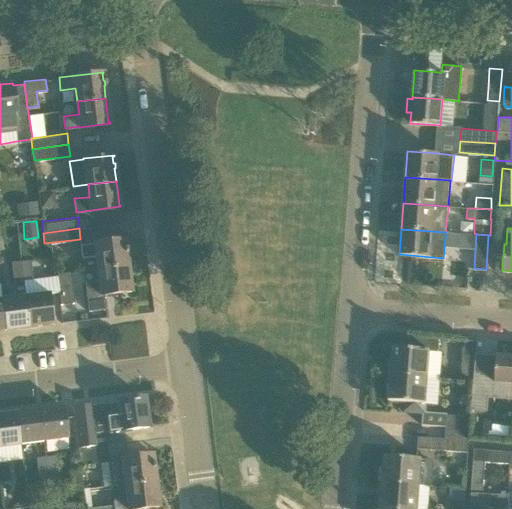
[(96,254),(98,268),(126,264),(125,252),(126,252),(126,247),(124,247),(124,240),(125,240),(125,238),(94,242),(80,244),(81,256),(96,254)]
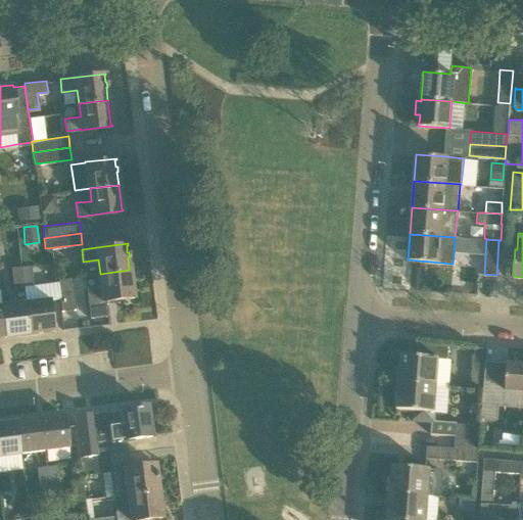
[(31,265),(20,266),(24,286),(34,284),(31,265)]
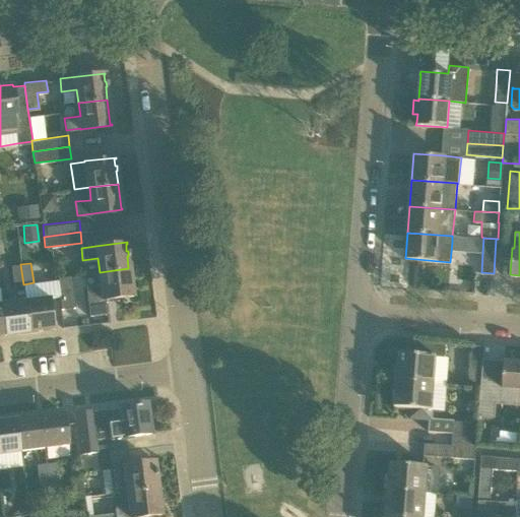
[(23,284),(20,264),(10,265),(13,285),(23,284)]
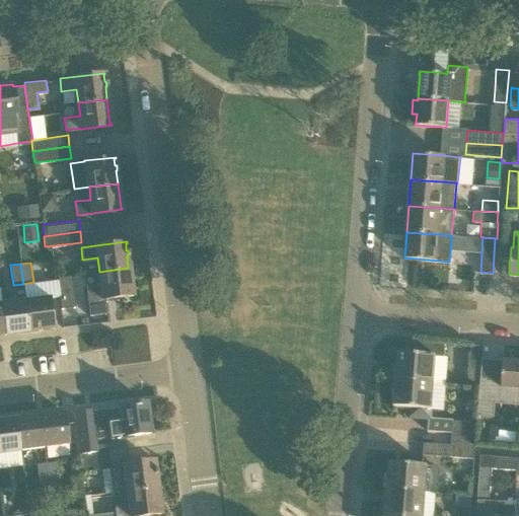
[(128,268),(99,272),(100,284),(85,286),(89,314),(106,311),(105,297),(133,294),(133,292),(131,293),(128,268)]
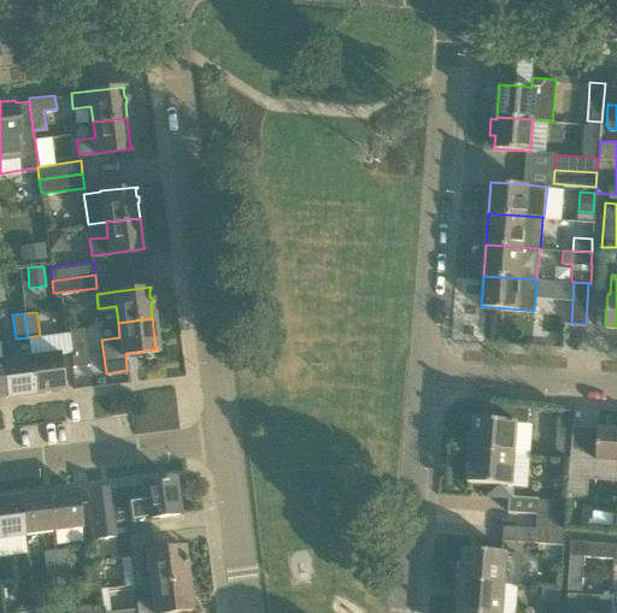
[(89,363),(87,339),(86,326),(69,329),(72,365),(89,363)]
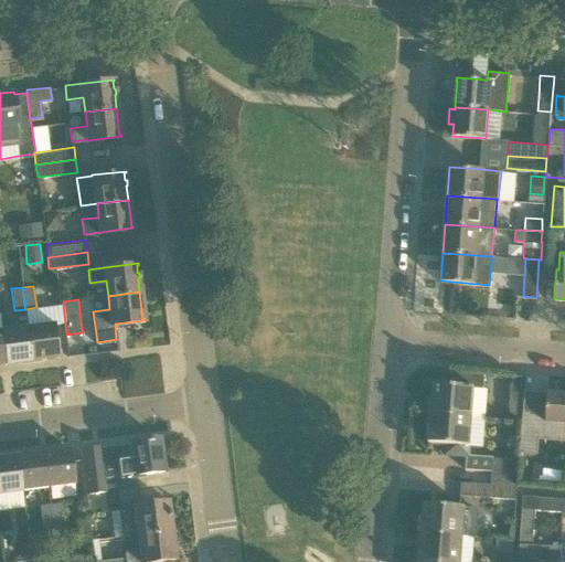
[(31,359),(59,356),(54,321),(28,325),(31,359)]
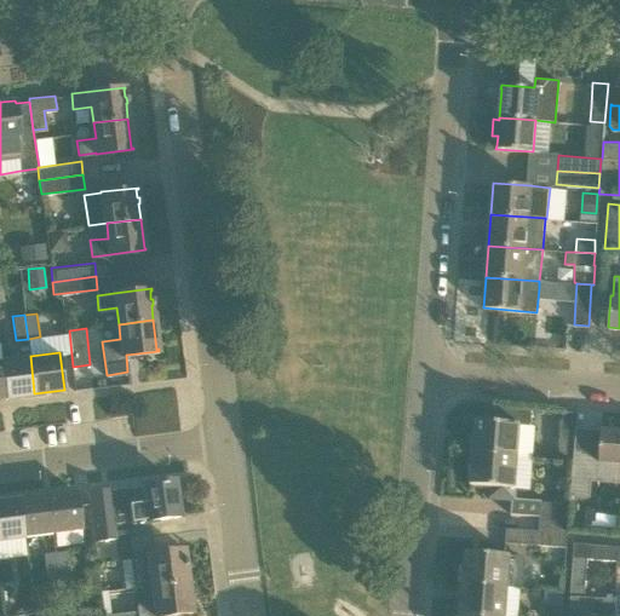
[(30,356),(1,360),(6,397),(34,393),(30,356)]
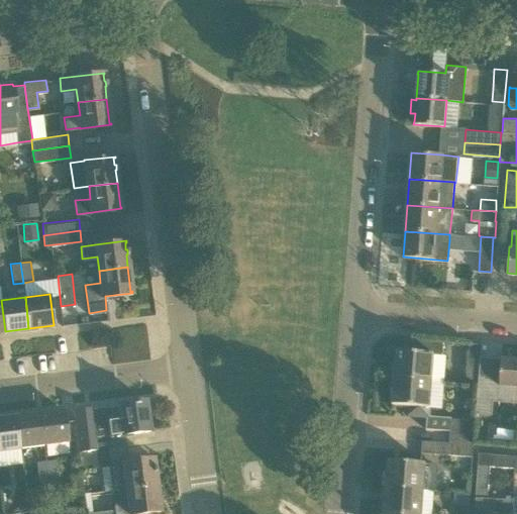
[(396,349),(394,377),(432,380),(434,353),(442,354),(443,340),(414,337),(414,339),(413,350),(396,349)]
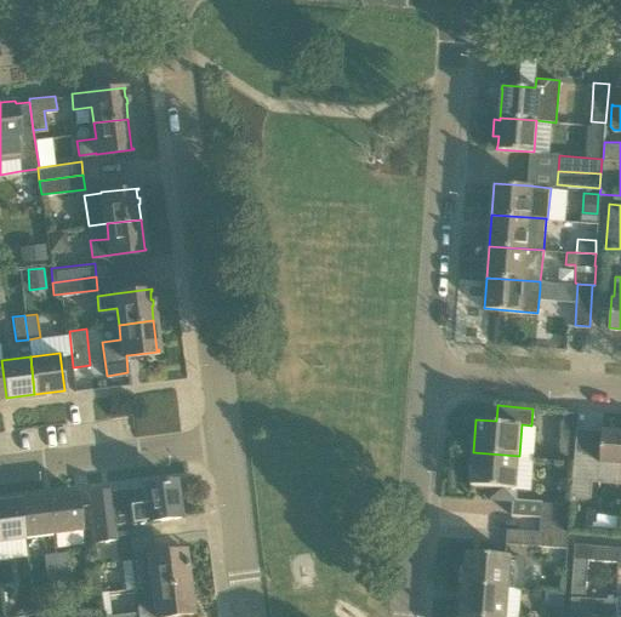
[(574,460),(577,427),(576,427),(577,411),(563,410),(559,458),(574,460)]
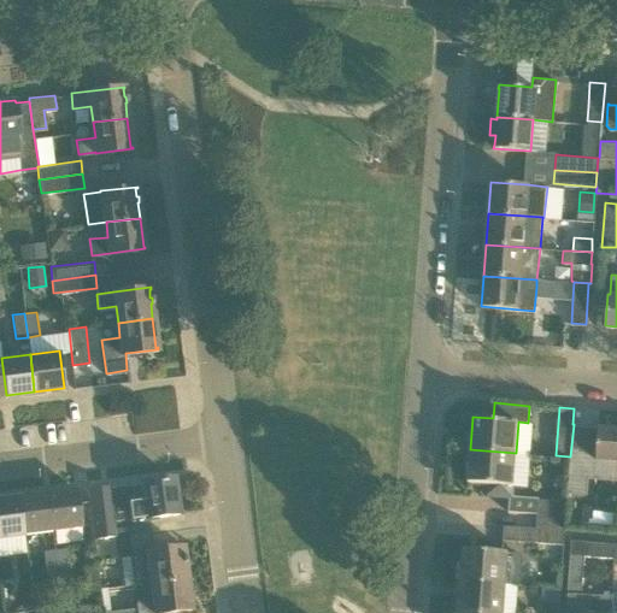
[(594,473),(616,475),(616,428),(598,426),(595,459),(594,473)]
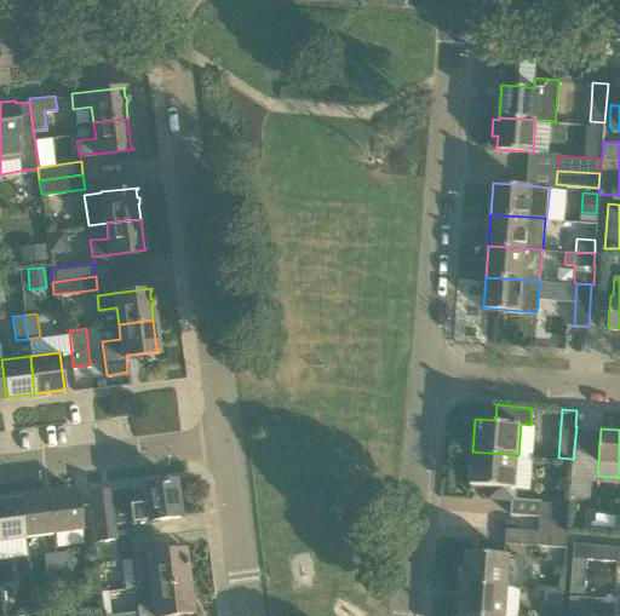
[(518,455),(472,452),(470,483),(489,485),(488,496),(514,499),(518,455)]
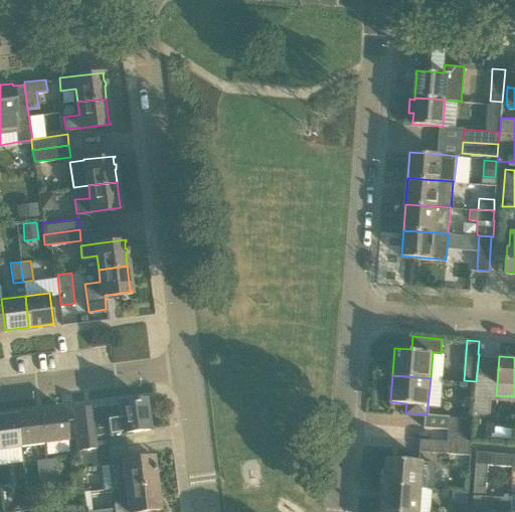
[(92,404),(72,406),(78,449),(125,443),(124,430),(149,427),(145,397),(118,401),(118,402),(119,402),(121,416),(109,417),(108,414),(94,416),(92,404)]
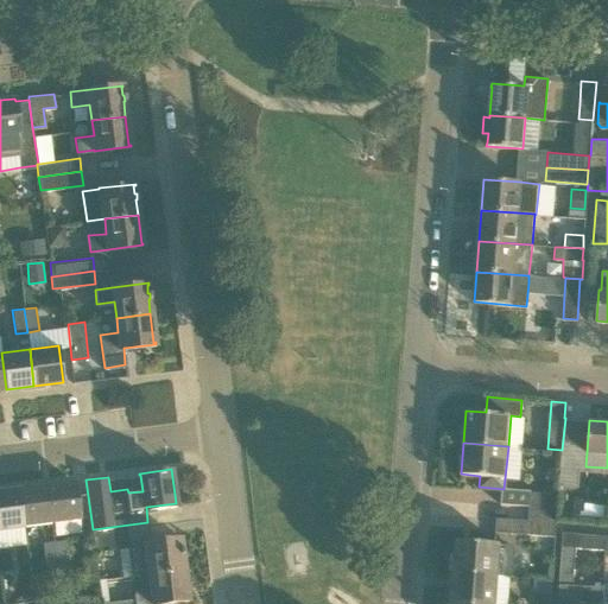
[(76,481),(46,484),(51,521),(81,517),(76,481)]
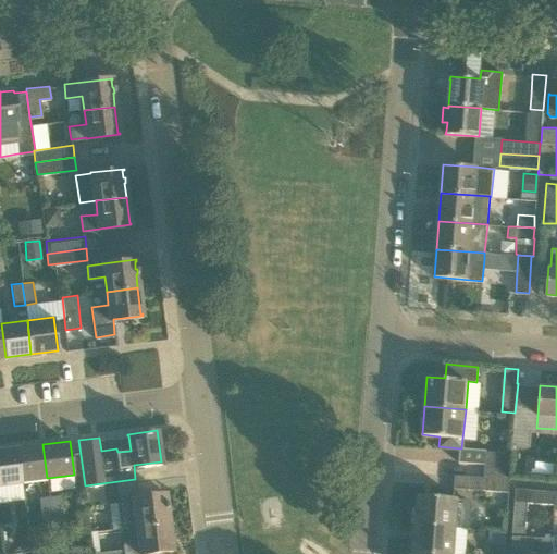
[(47,478),(42,444),(16,447),(21,481),(47,478)]
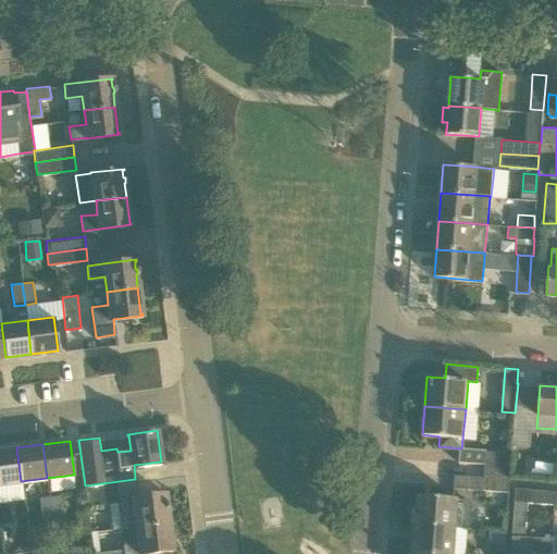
[(16,447),(0,450),(0,483),(21,481),(16,447)]
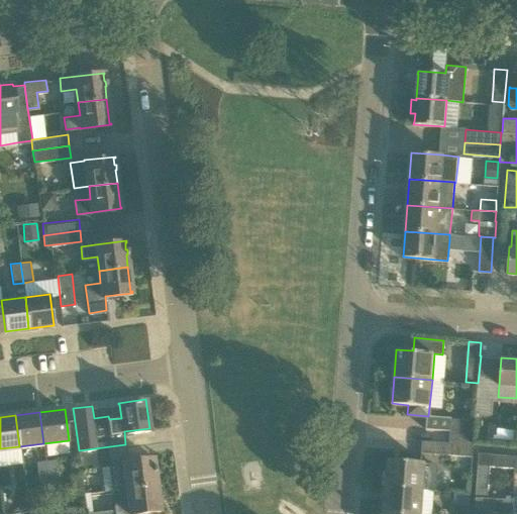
[(449,430),(474,432),(475,419),(450,417),(449,430)]
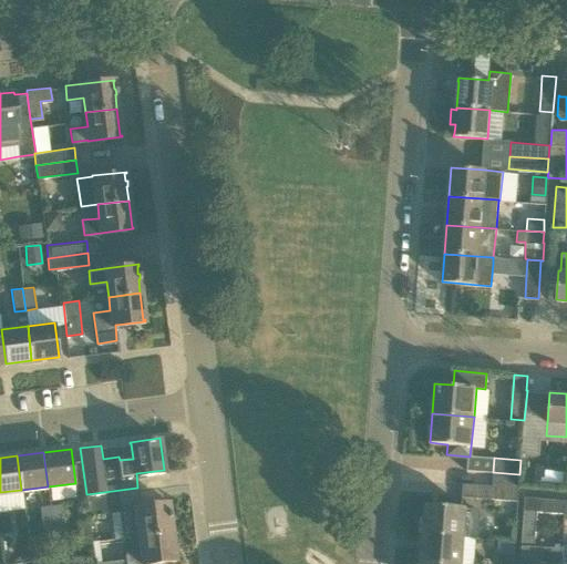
[(492,484),(519,486),(519,474),(493,472),(492,484)]
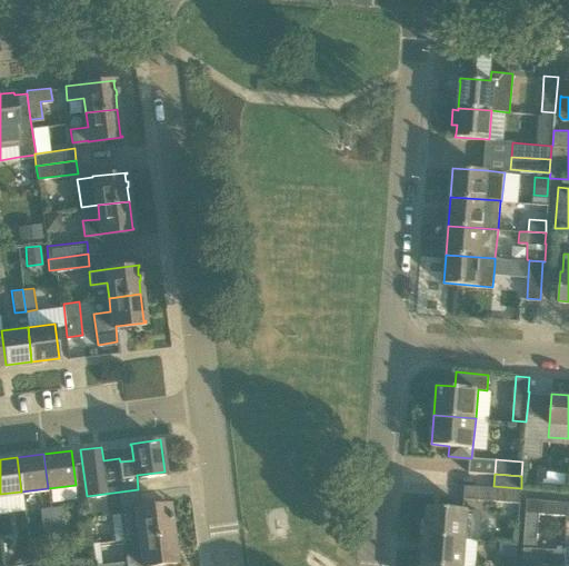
[(491,500),(520,502),(521,488),(493,486),(491,500)]
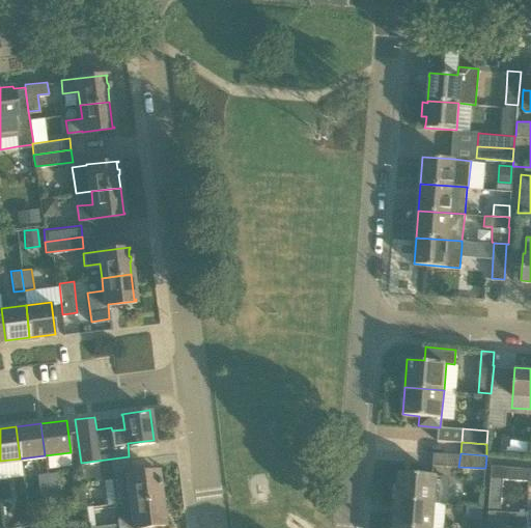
[(120,502),(160,497),(159,483),(160,483),(159,478),(158,478),(157,471),(158,471),(158,470),(131,473),(129,456),(81,463),(83,480),(103,477),(106,503),(120,501),(120,502)]
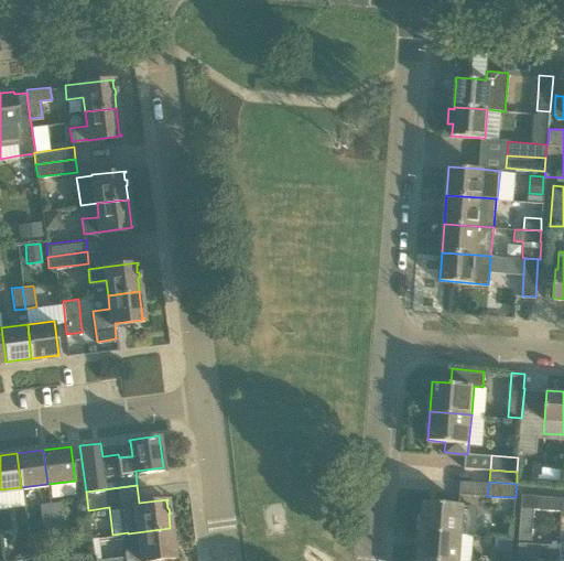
[(518,541),(517,560),(557,560),(559,543),(532,542),(533,507),(562,509),(563,497),(521,494),(521,507),(518,541)]
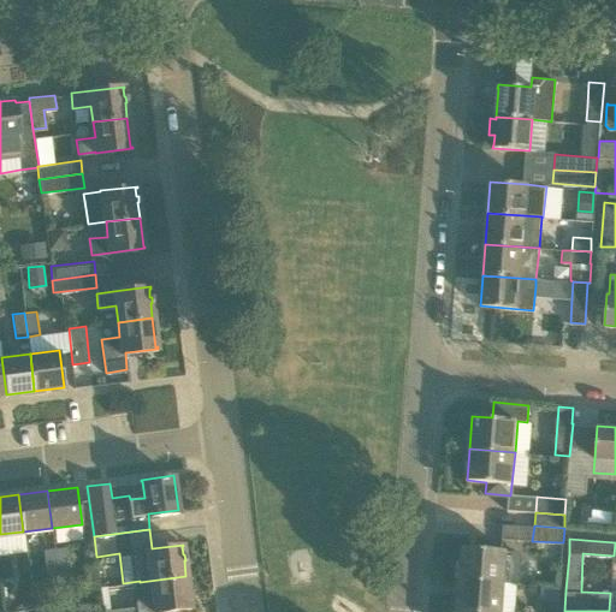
[(65,546),(54,547),(58,571),(69,569),(65,546)]
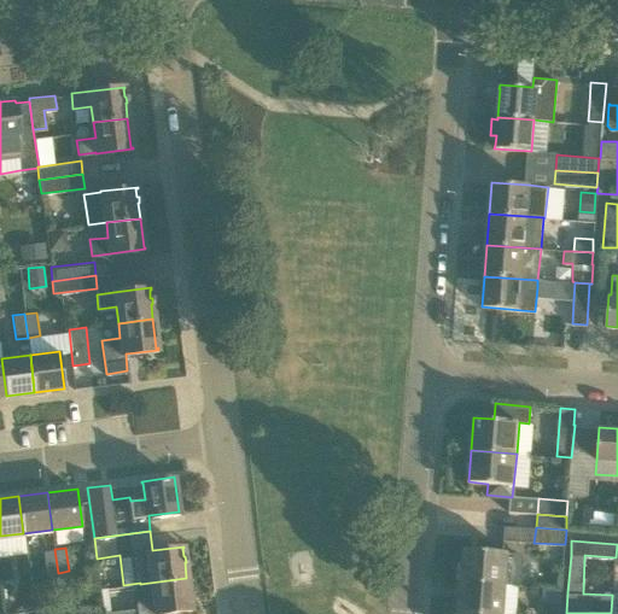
[(519,553),(508,551),(464,548),(461,580),(506,583),(522,584),(524,559),(519,553)]
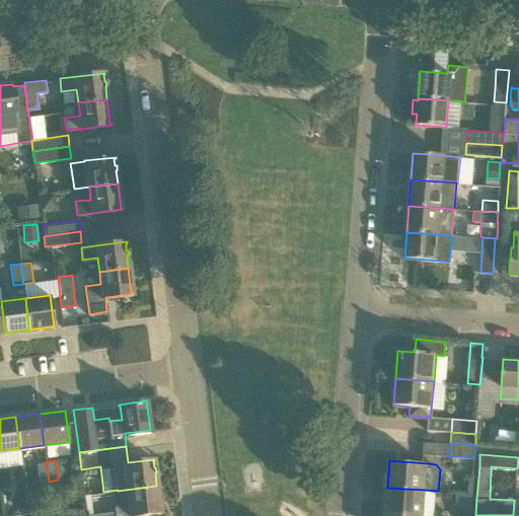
[(46,461),(36,463),(40,483),(49,482),(46,461)]
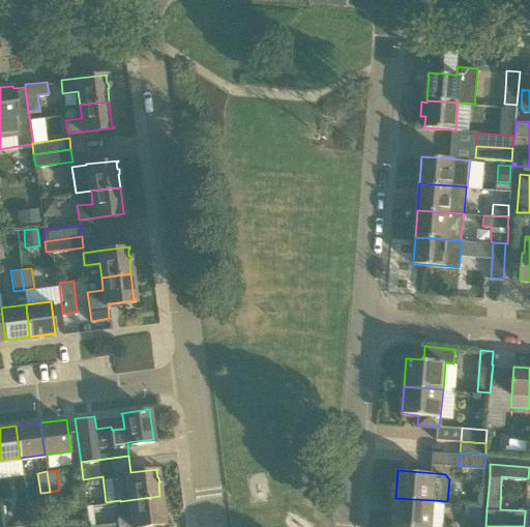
[(0,476),(0,495),(0,497),(10,496),(7,476),(0,476)]
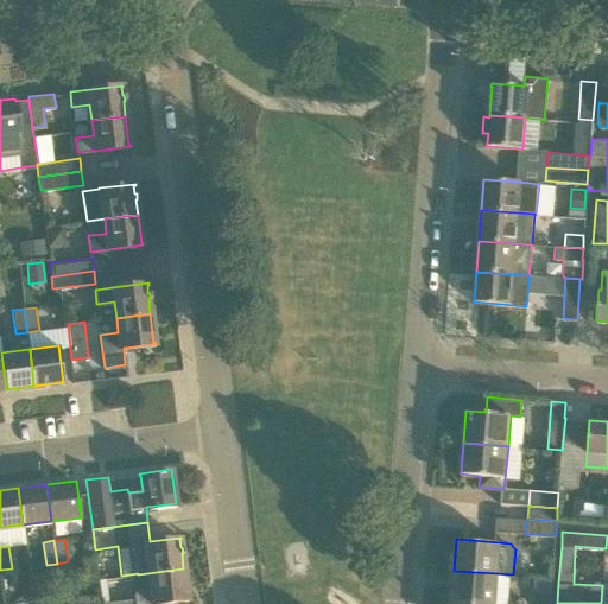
[(134,590),(135,598),(108,602),(105,578),(99,578),(101,603),(138,603),(151,603),(189,598),(189,597),(187,597),(183,568),(138,574),(139,589),(134,590)]
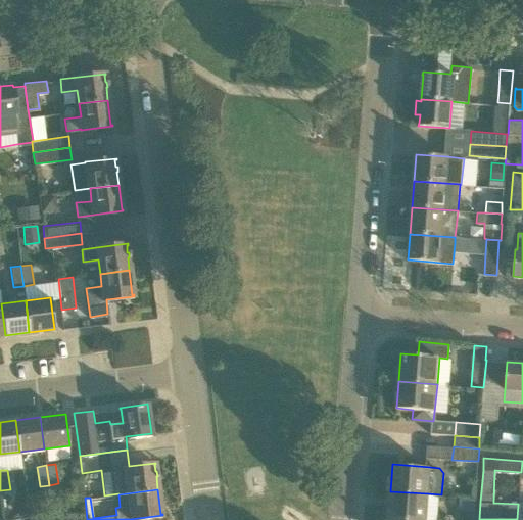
[(388,518),(410,519),(426,519),(428,493),(390,491),(388,518)]
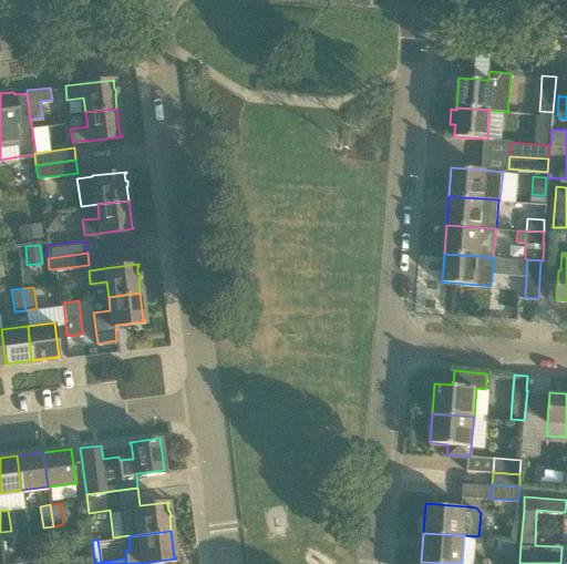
[(501,553),(500,563),(513,563),(514,553),(501,553)]
